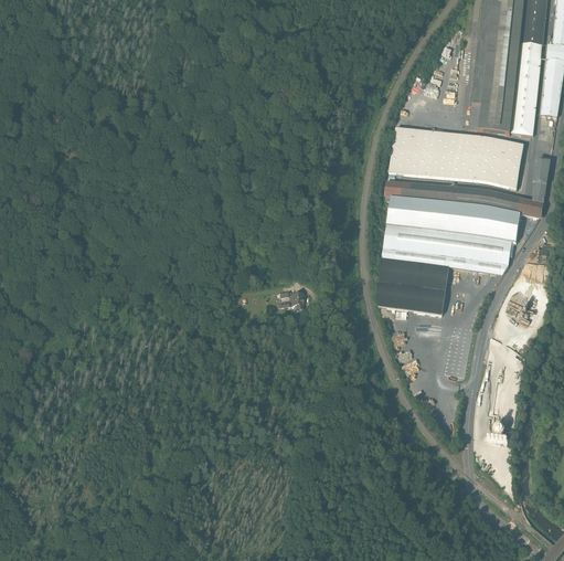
[(482,0),(479,32),(478,32),(468,130),(478,131),(478,133),(509,135),(509,134),(532,136),(540,57),(540,56),(545,57),(542,95),(540,114),(556,116),(563,62),(563,0),(556,0),(552,44),(547,43),(547,44),(542,43),(546,0),(482,0)]
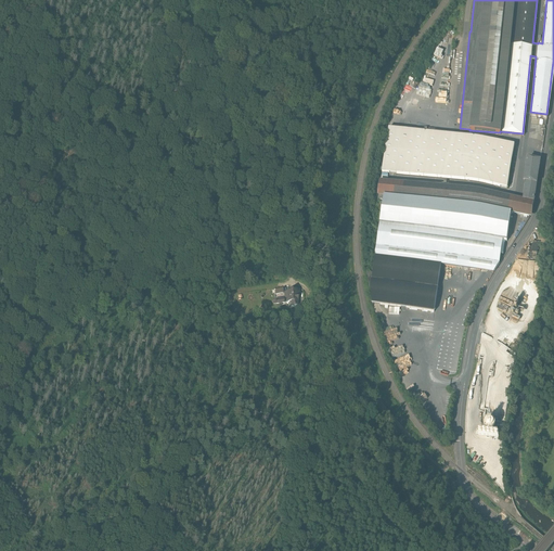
[(514,143),(388,124),(381,167),(507,188),(514,143)]
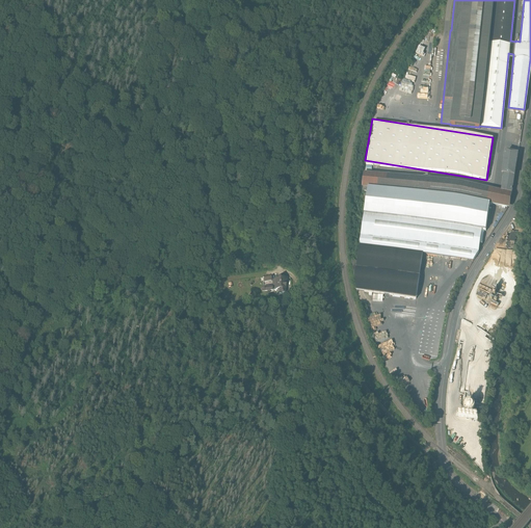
[(501,189),(364,168),(362,183),(362,186),(357,216),(363,216),(356,257),(350,256),(355,285),(415,294),(422,251),(472,258),(478,249),(480,238),(481,236),(482,233),(483,229),(485,229),(485,228),(489,204),(489,202),(507,205),(512,184),(518,151),(513,150),(513,151),(506,150),(502,172),(504,172),(501,189)]
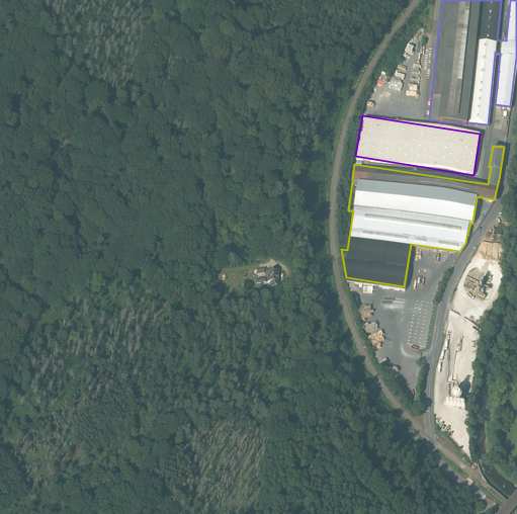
[(277,265),(265,266),(265,269),(267,268),(267,275),(271,275),(271,279),(277,279),(277,275),(277,270),(277,265)]
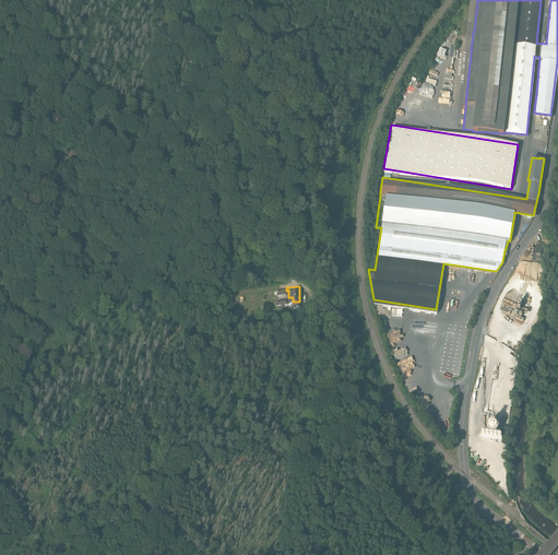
[(505,341),(511,345),(515,340),(509,334),(505,341)]
